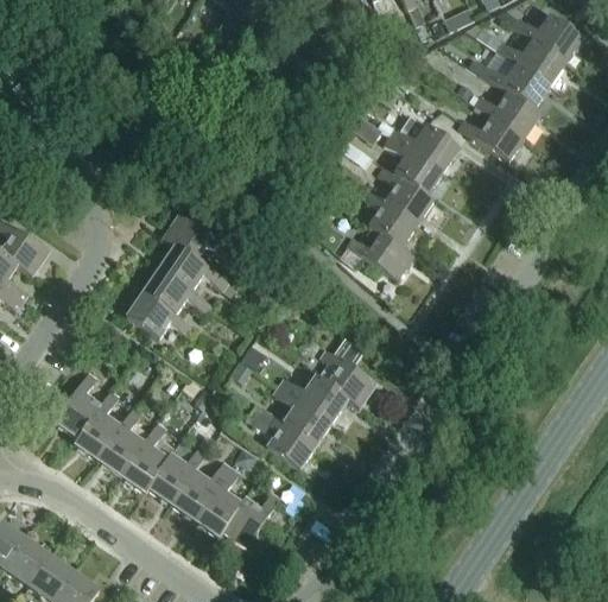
[(234,0),(228,8),(220,21),(244,37),(268,0),(234,0)]
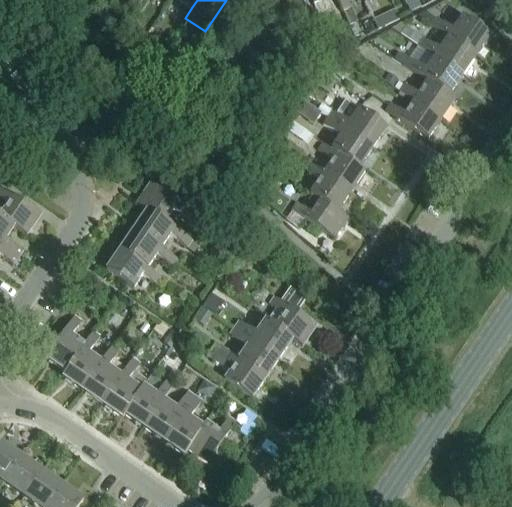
[(338,0),(342,8),(350,5),(348,0),(338,0)]
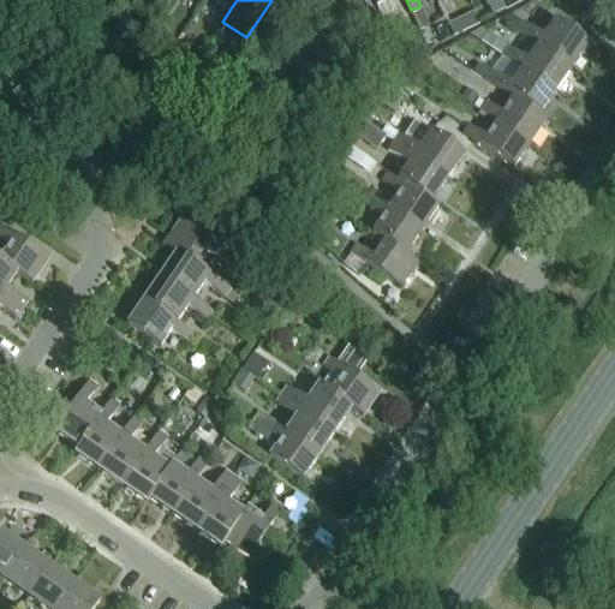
[(490,0),(488,1),(493,12),(507,6),(503,0),(490,0)]
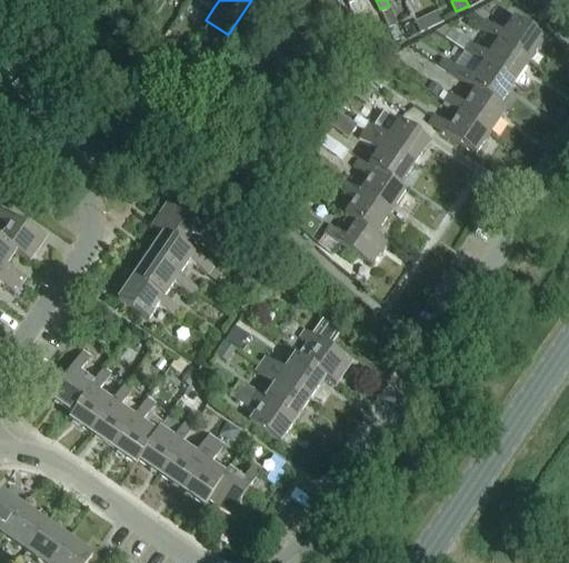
[(390,6),(381,10),(388,24),(398,20),(390,6)]
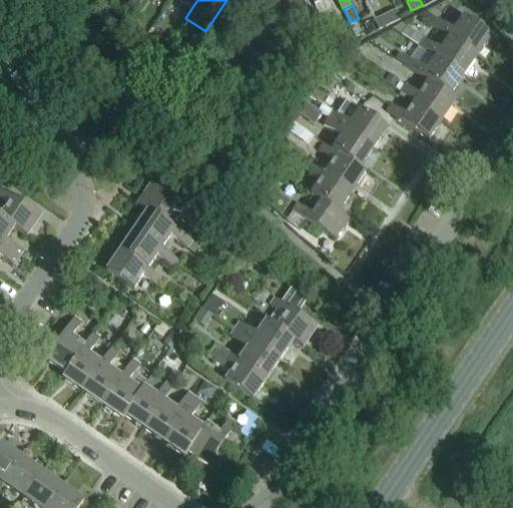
[(428,9),(419,13),(432,22),(437,15),(428,9)]
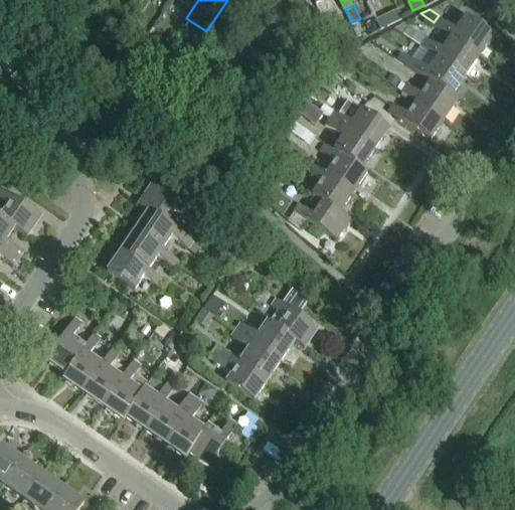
[(387,12),(375,17),(380,27),(391,22),(387,12)]
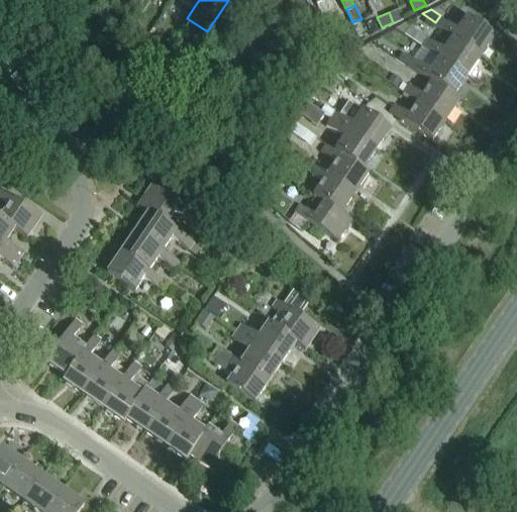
[(440,16),(436,23),(453,34),(480,54),(495,32),(468,14),(457,27),(440,16)]
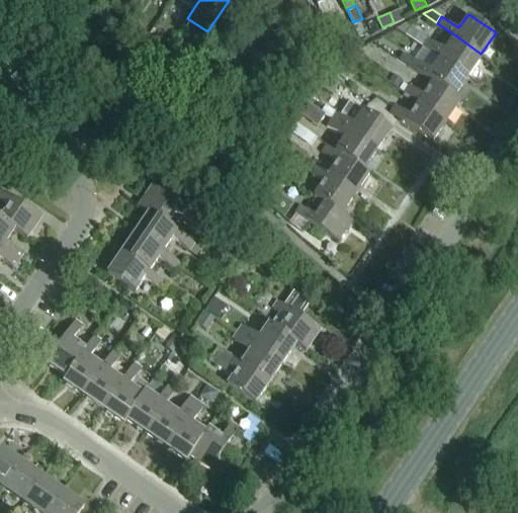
[(411,24),(406,31),(422,44),(428,36),(411,24)]
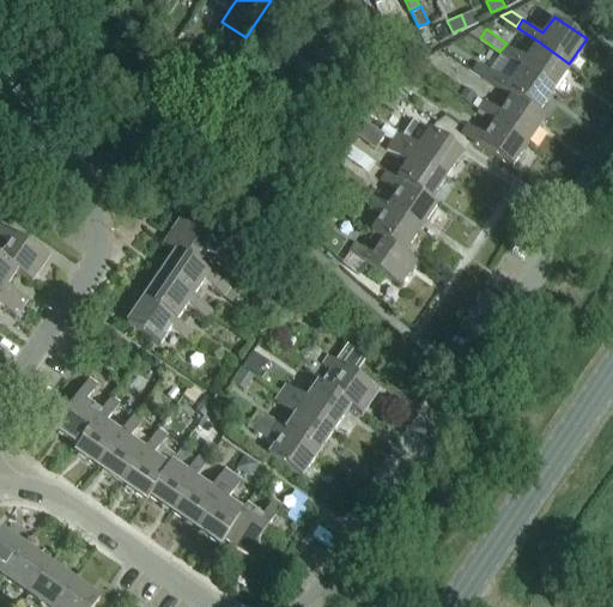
[(553,87),(569,64),(538,41),(527,56),(507,43),(499,52),(521,66),(553,87)]
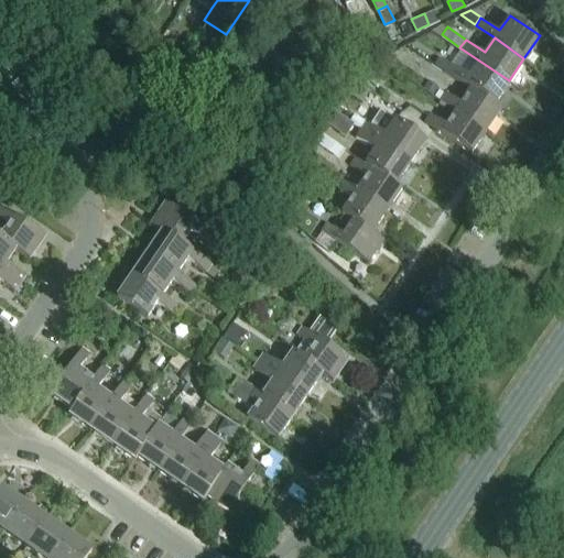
[(440,54),(435,62),(445,69),(451,62),(440,54)]
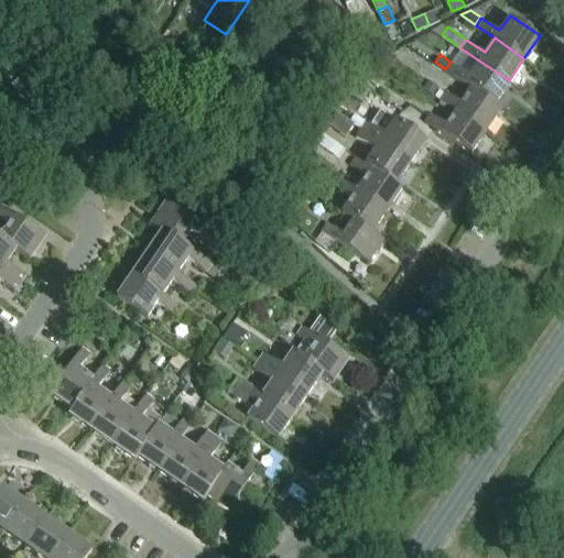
[(495,100),(509,80),(479,61),(469,74),(451,61),(451,62),(445,69),(470,86),(472,85),(495,100)]
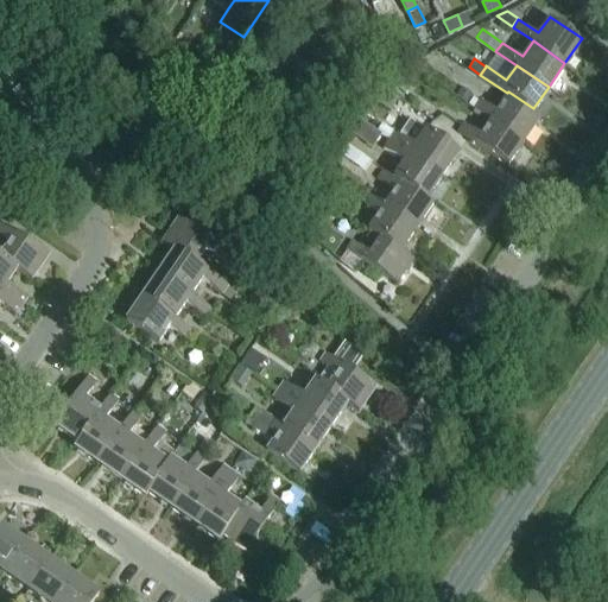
[(393,80),(384,74),(369,94),(392,108),(400,96),(388,88),(393,80)]
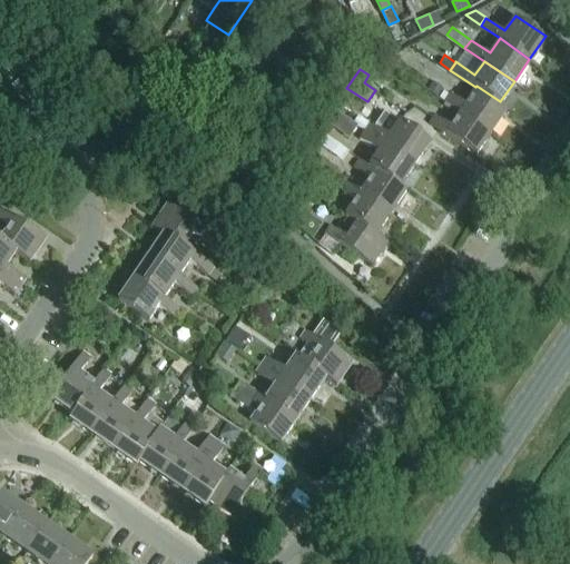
[(433,78),(428,87),(438,94),(443,86),(433,78)]
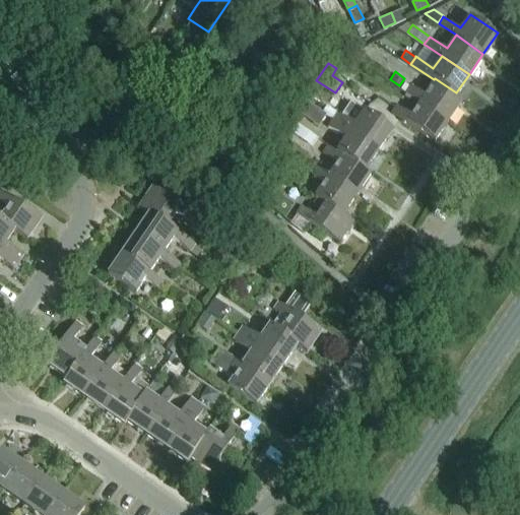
[(426,92),(410,82),(405,89),(419,100),(448,119),(462,98),(456,92),(435,78),(434,79),(426,92)]
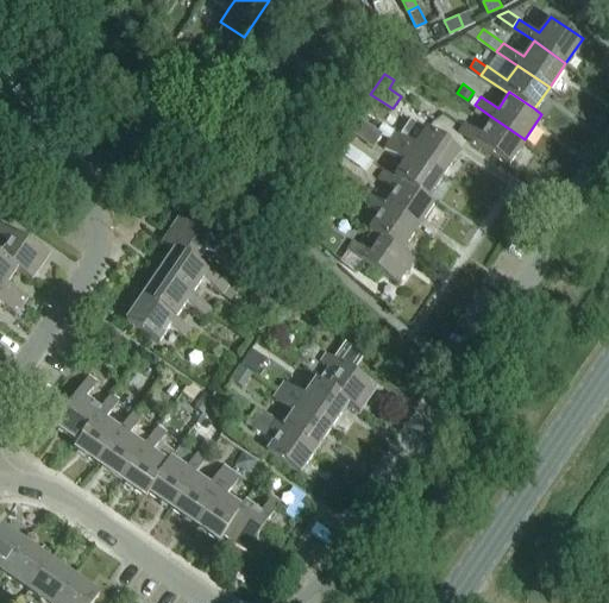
[(508,162),(525,139),(491,117),(482,131),(464,119),(458,129),(508,162)]
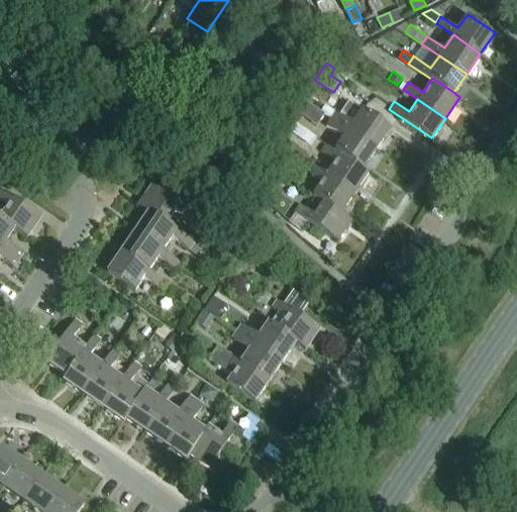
[(326,101),(321,108),(330,114),(376,145),(389,125),(362,107),(353,120),(326,101)]
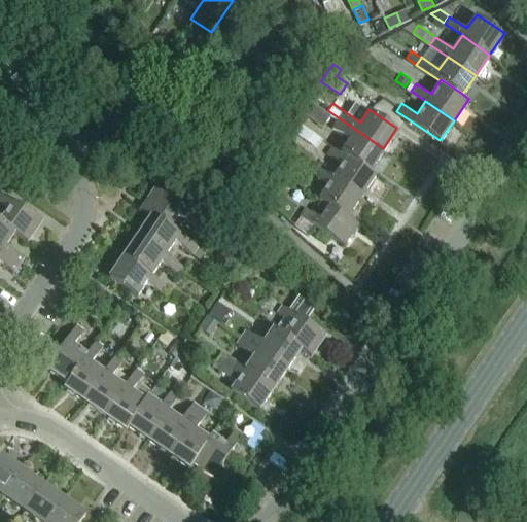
[(369,170),(383,148),(337,116),(332,124),(350,136),(342,149),(369,170)]
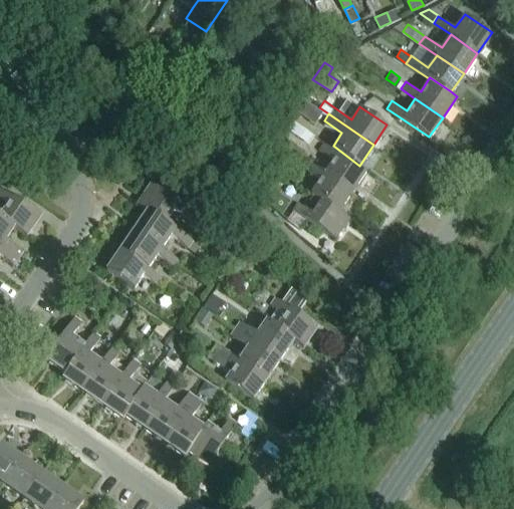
[(316,135),(290,116),(284,125),(309,144),(316,135)]
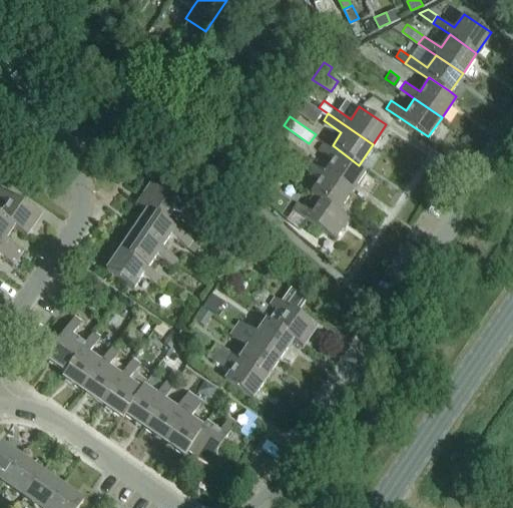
[(363,168),(359,165),(333,145),(323,138),(318,146),(333,156),(324,168),(351,186),(363,168)]
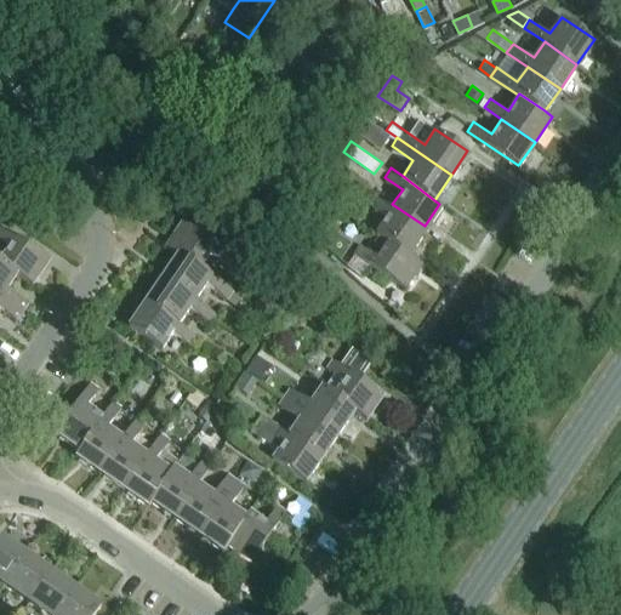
[(425,226),(392,204),(375,192),(369,201),(386,214),(375,229),(387,238),(408,251),(425,226)]
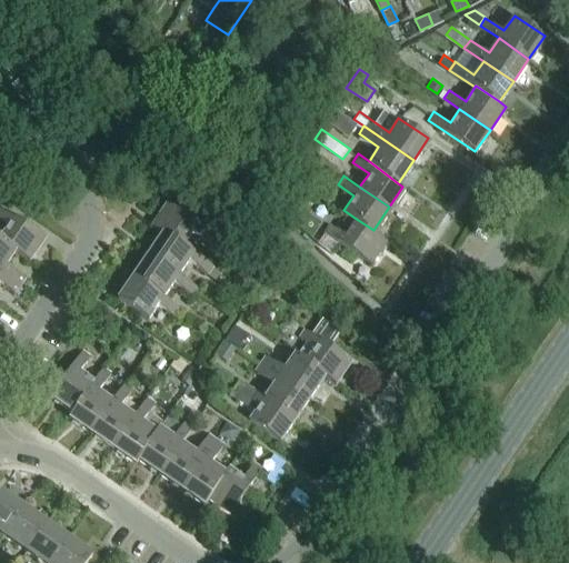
[(166,199),(150,221),(161,229),(181,241),(191,227),(208,239),(212,231),(166,199)]
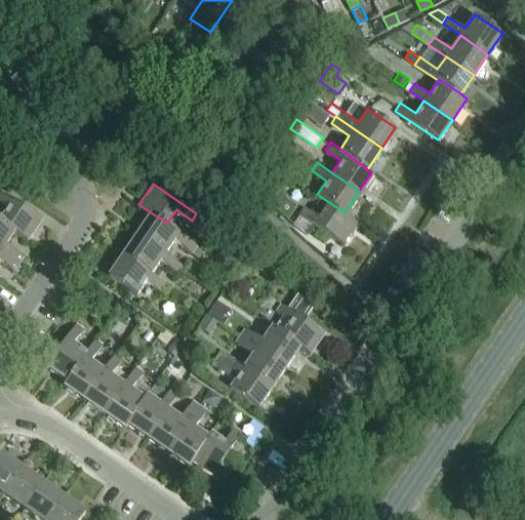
[(0,200),(6,205),(0,213),(0,218),(13,229),(26,237),(40,216),(0,189),(0,200)]
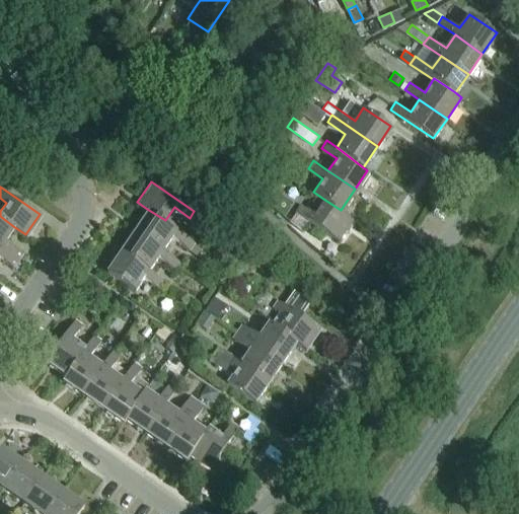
[(352,217),(341,210),(323,199),(315,212),(300,202),(295,209),(297,210),(308,218),(338,238),(352,217)]
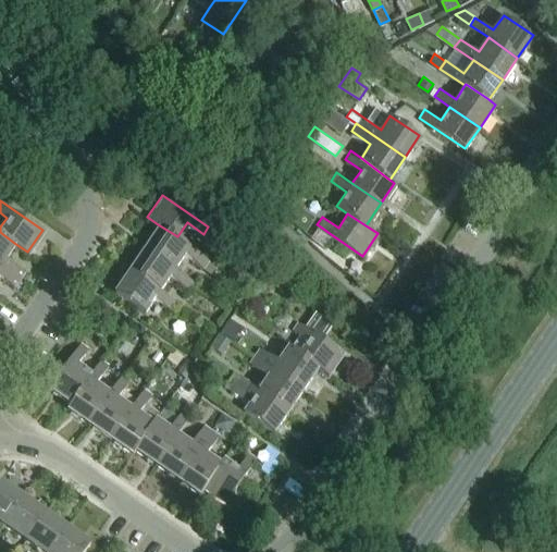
[(158,224),(144,245),(174,266),(183,252),(202,265),(208,257),(177,237),(177,236),(158,224)]
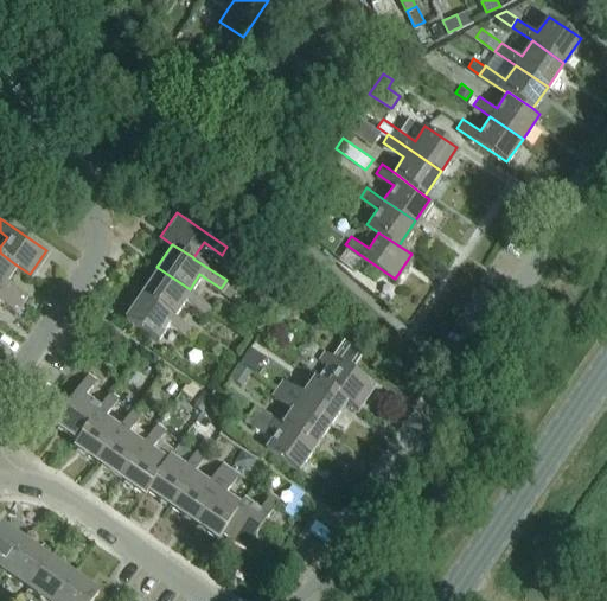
[(347,245),(340,257),(353,267),(360,255),(347,245)]
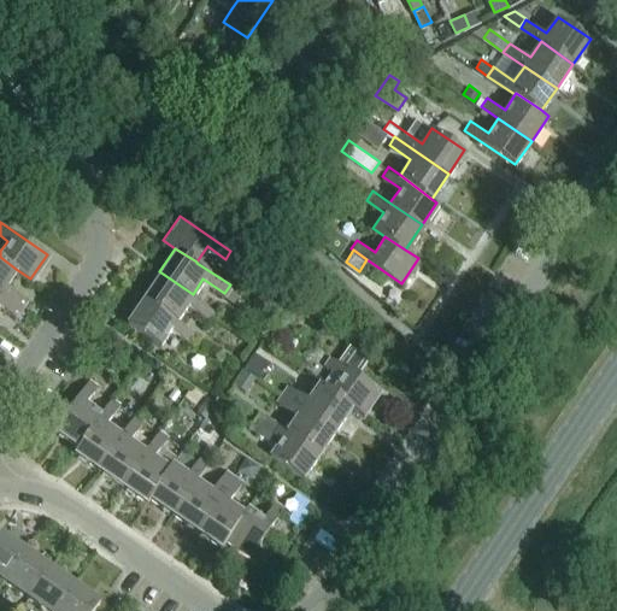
[(5,283),(16,269),(0,257),(0,292),(21,306),(27,298),(5,283)]
